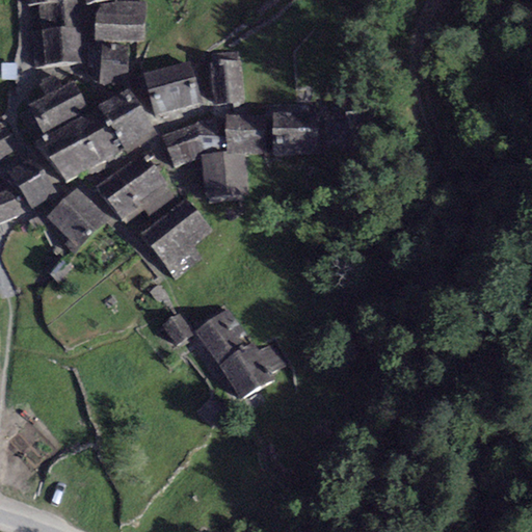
[(33,7),(37,65),(84,62),(80,0),(24,0),(25,7),(33,7)]
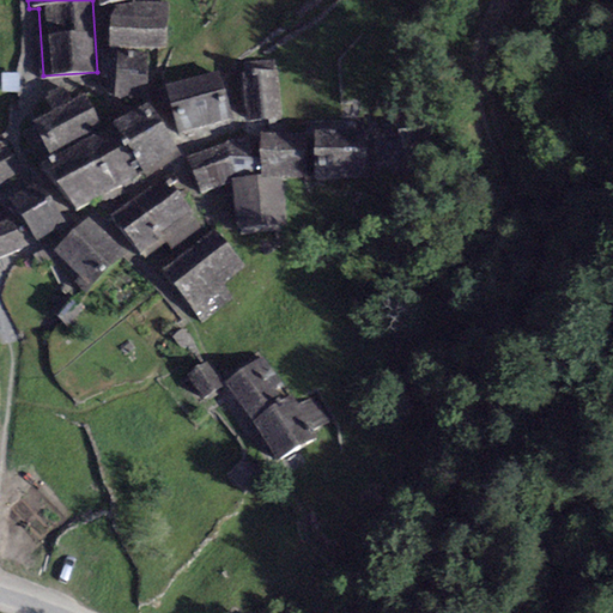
[(167,4),(113,4),(113,47),(165,47),(167,4)]
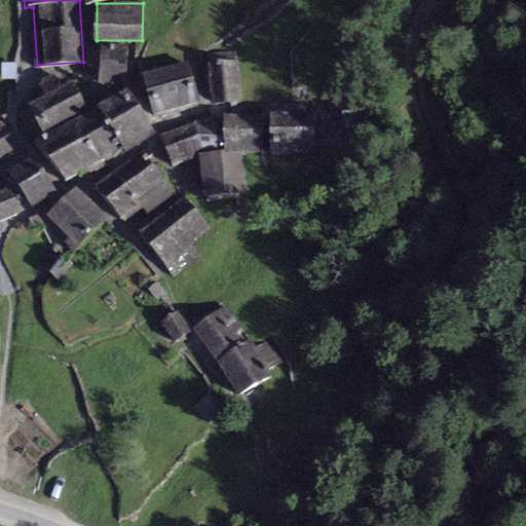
[(127,45),(101,44),(98,82),(124,83),(127,45)]
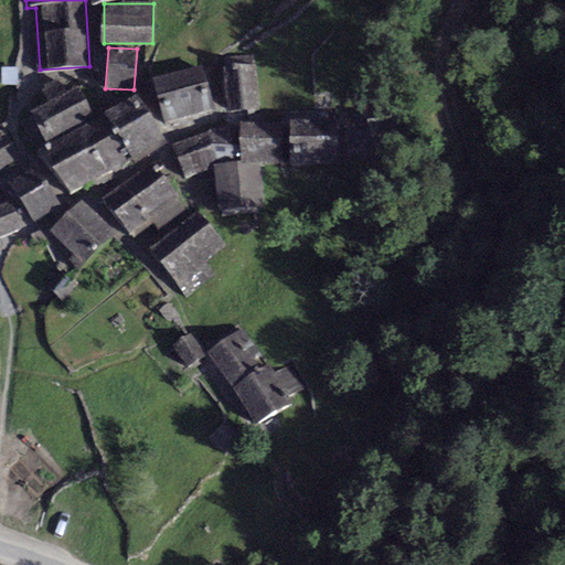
[(255,63),(222,66),(227,110),(260,107),(255,63)]
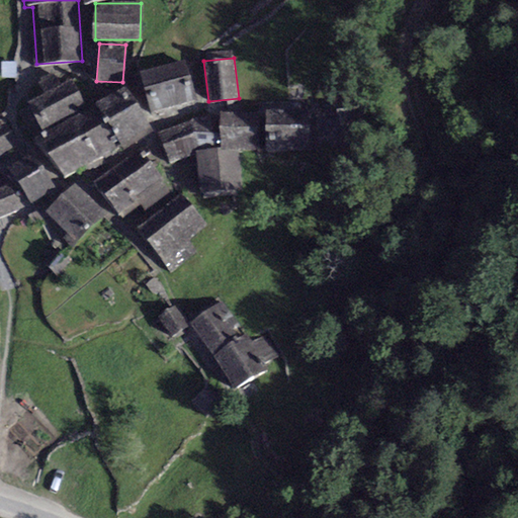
[(196,101),(186,60),(140,72),(150,113),(196,101)]
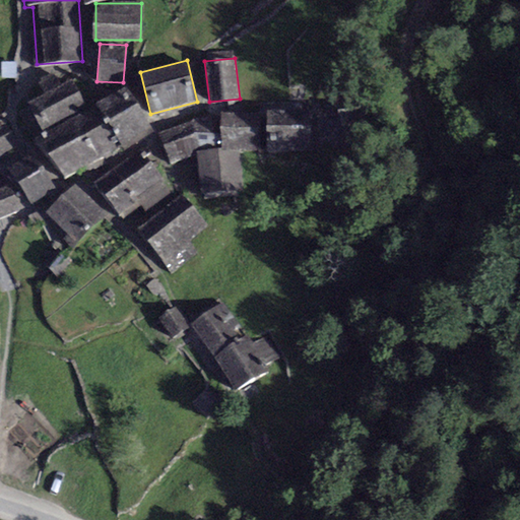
[(86,107),(72,80),(27,104),(42,130),(86,107)]
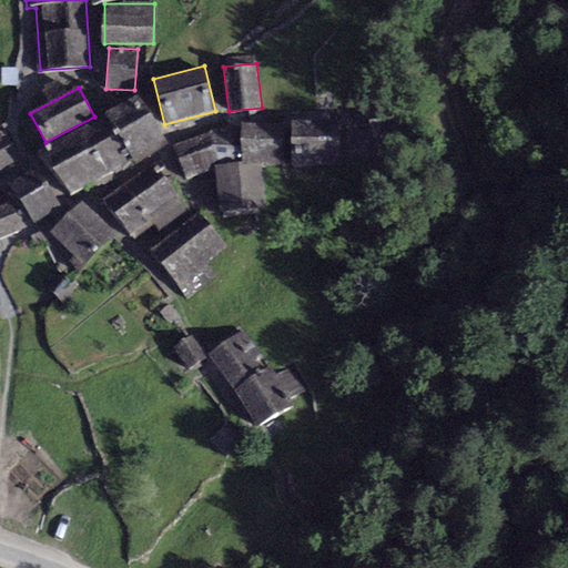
[(165,144),(138,95),(42,149),(70,198),(165,144)]
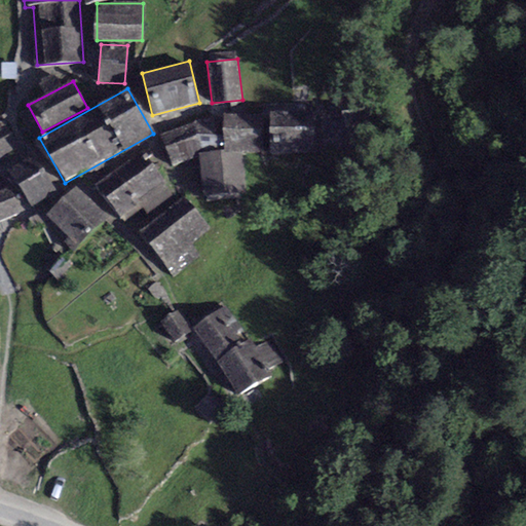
[(313,103),(270,104),(271,146),(314,145),(313,103)]
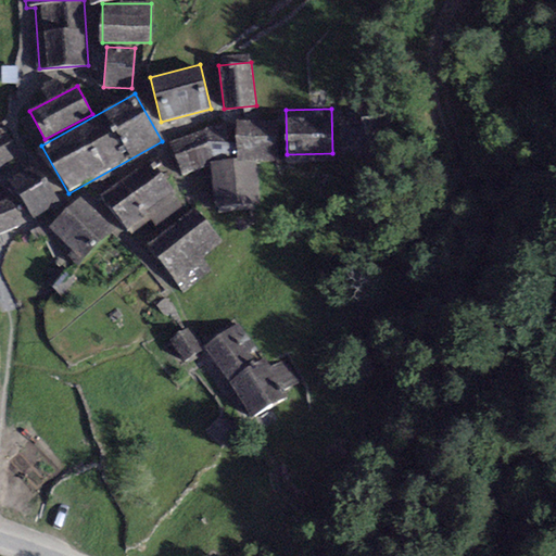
[(282,119),(236,121),(236,159),(236,162),(255,161),(283,161),(282,119)]
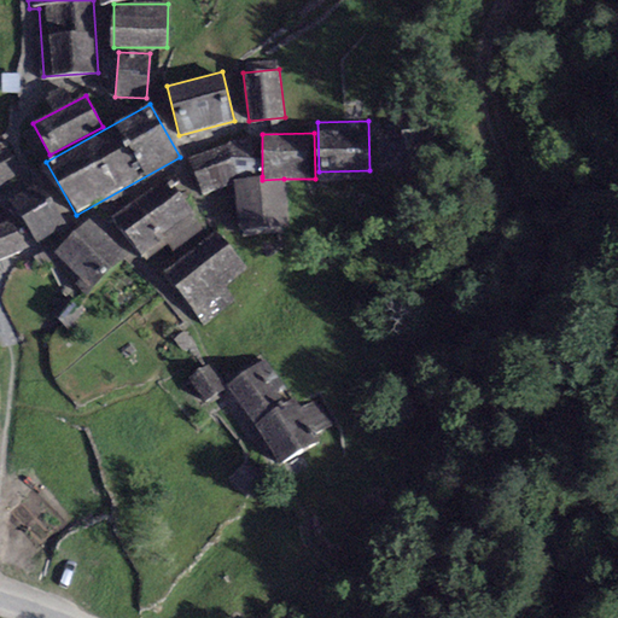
[(202,196),(234,184),(233,180),(257,176),(257,140),(231,141),(186,158),(202,196)]
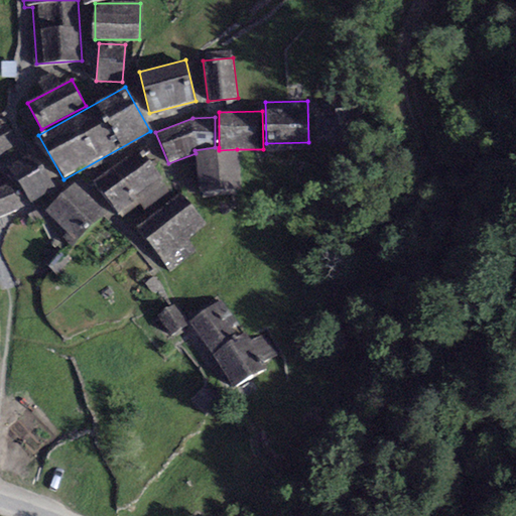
[(0,130),(0,156),(17,145),(5,127),(0,130)]
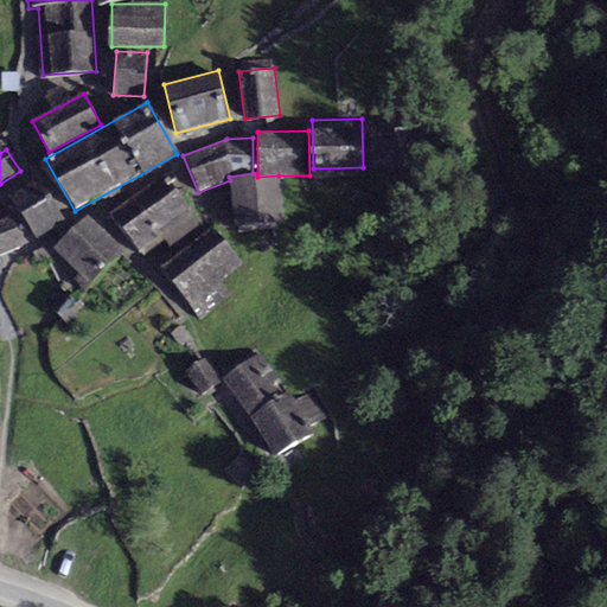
[(253,173),(229,177),(230,180),(235,228),(285,223),(279,176),(257,177),(257,173),(253,173)]
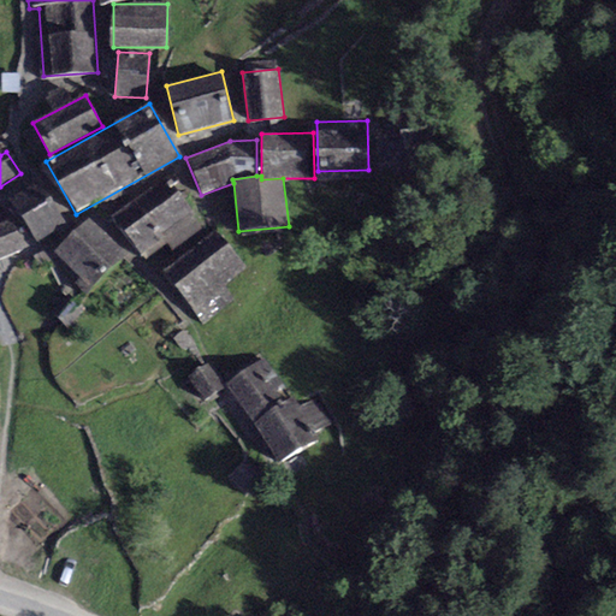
[(65,225),(39,183),(11,200),(36,242),(65,225)]
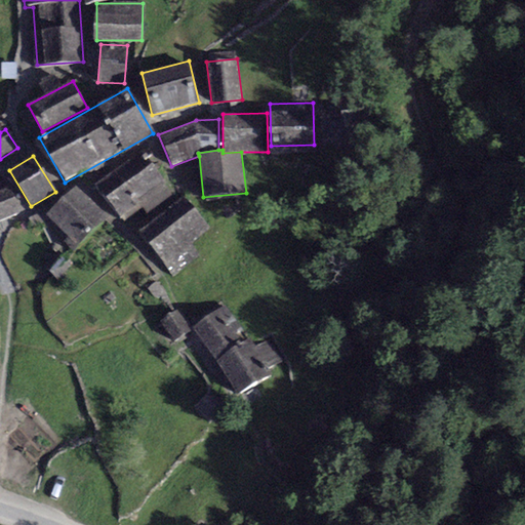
[(173,194),(150,162),(105,196),(125,223),(143,209),(147,214),(173,194)]
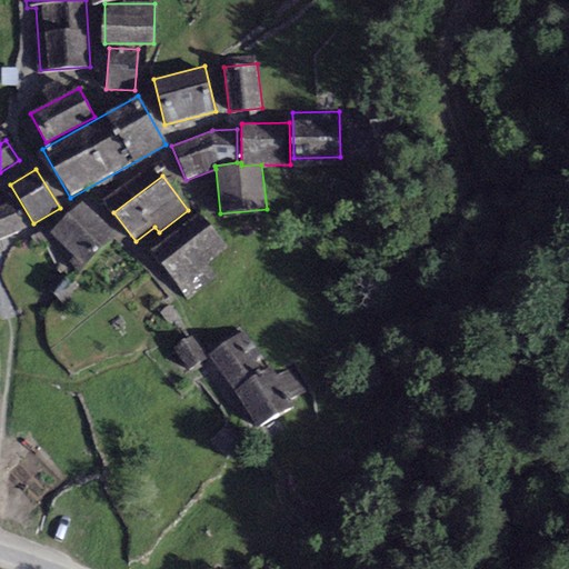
[(9,200),(0,203),(0,237),(22,227),(9,200)]
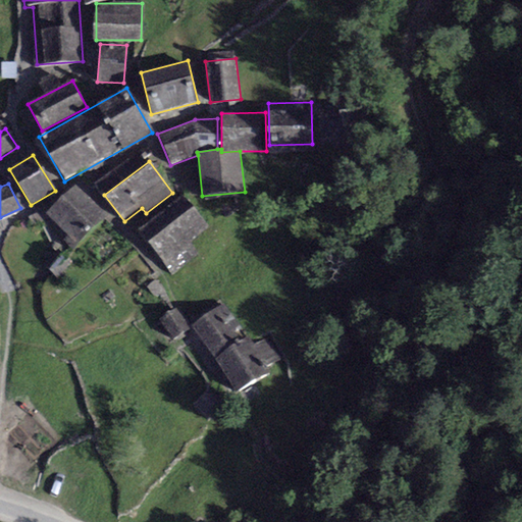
[(105,216),(76,186),(46,213),(75,244),(105,216)]
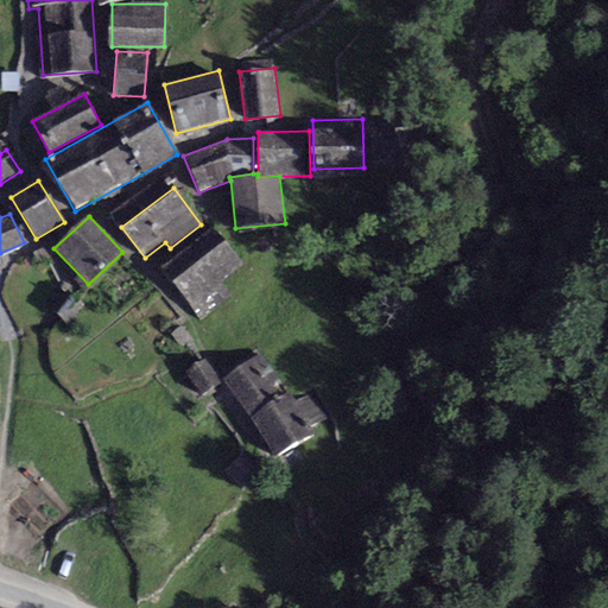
[(244,264),(213,227),(158,271),(200,322),(232,296),(221,283),(244,264)]
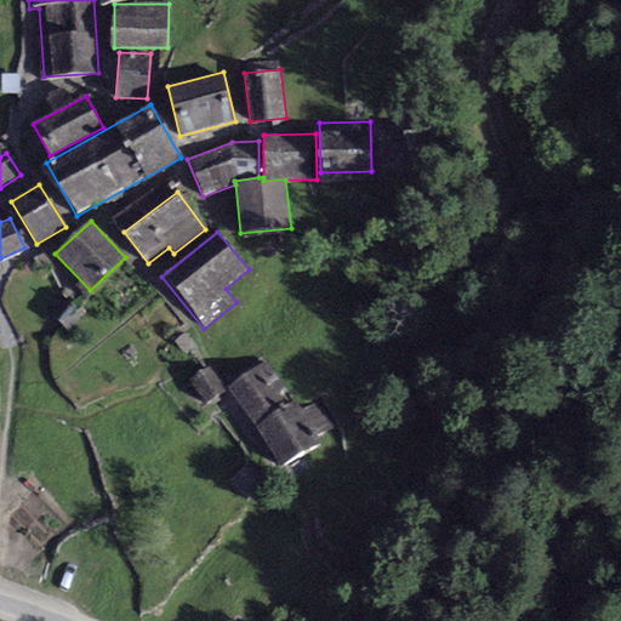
[(266,360),(228,385),(283,467),(320,443),(317,437),(332,426),(318,403),(301,414),(266,360)]
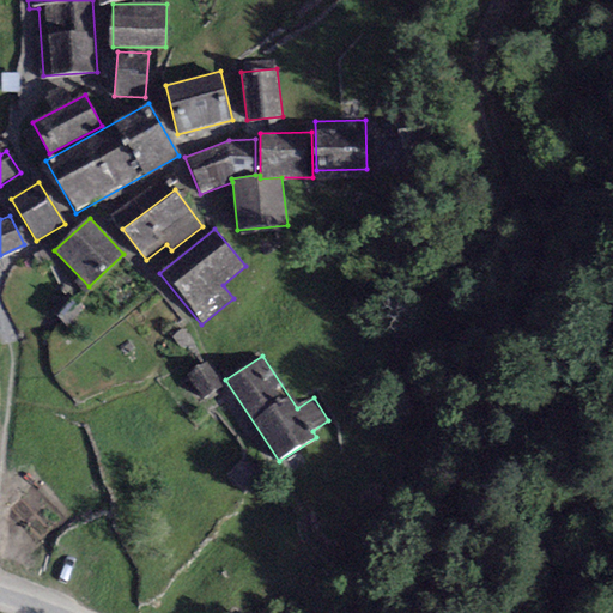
[(207,360),(187,374),(204,399),(223,386),(207,360)]
